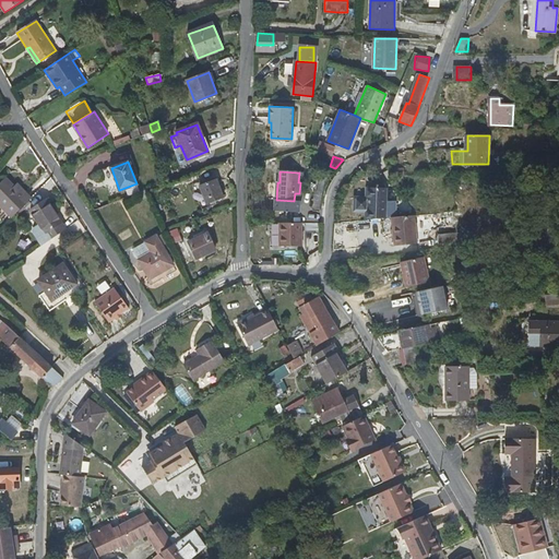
[(0,206),(11,218),(31,198),(22,189),(20,192),(14,187),(6,178),(0,183),(0,206)]
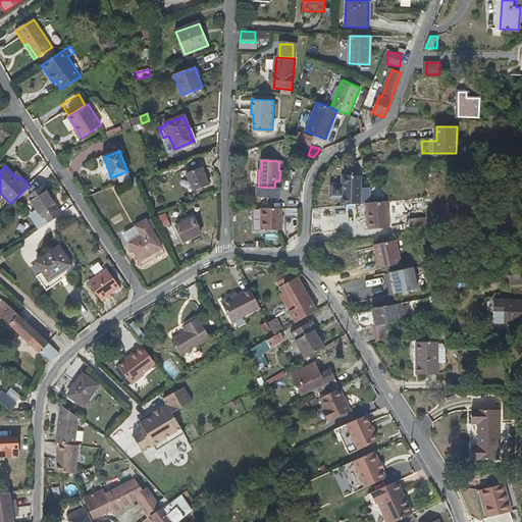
[(208,184),(202,167),(187,173),(194,190),(208,184)]
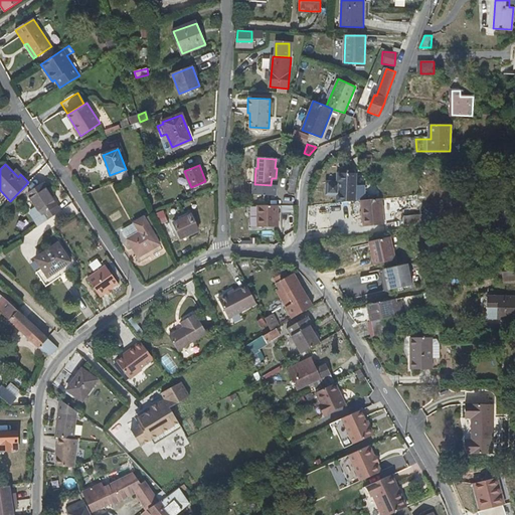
[(295,192),(300,169),(292,168),(288,191),(295,192)]
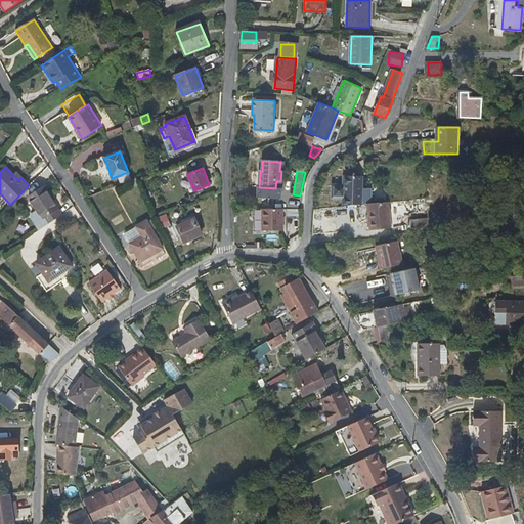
[(344,197),(344,206),(366,204),(373,203),(373,189),(361,189),(362,176),(344,176),(344,185),(334,185),(334,197),(344,197)]
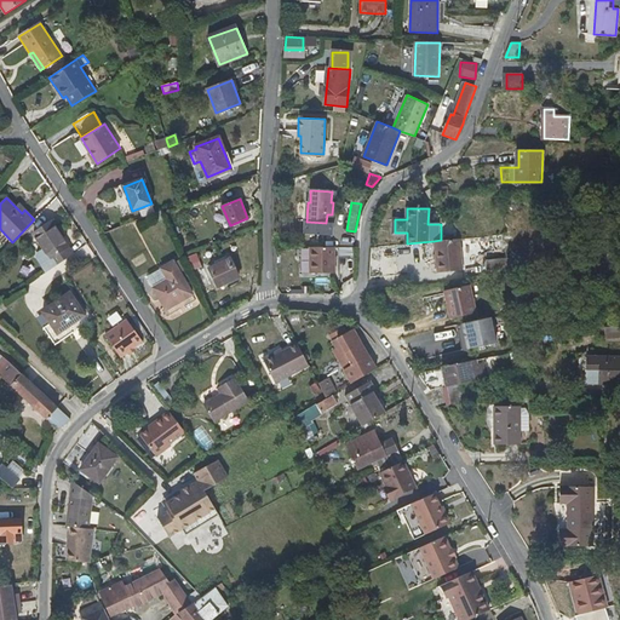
[(55,267),(73,254),(63,239),(57,229),(51,220),(33,233),(42,248),(36,253),(36,258),(46,273),(55,267)]
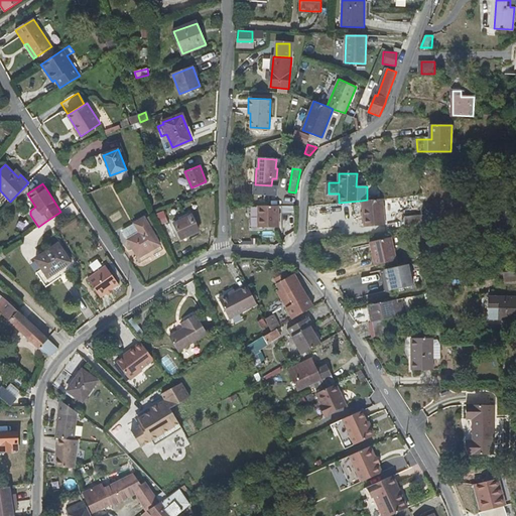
[(47,190),(52,199),(55,196),(50,188),(47,190)]
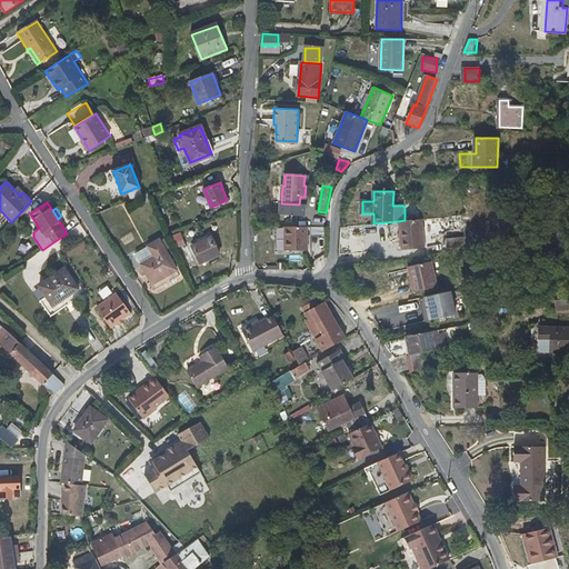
[(426,248),(422,219),(405,220),(398,221),(401,250),(426,248)]
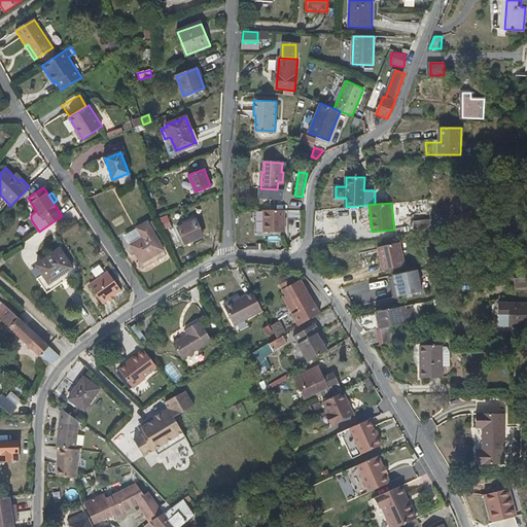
[(284,232),(285,209),(264,209),(262,231),(284,232)]
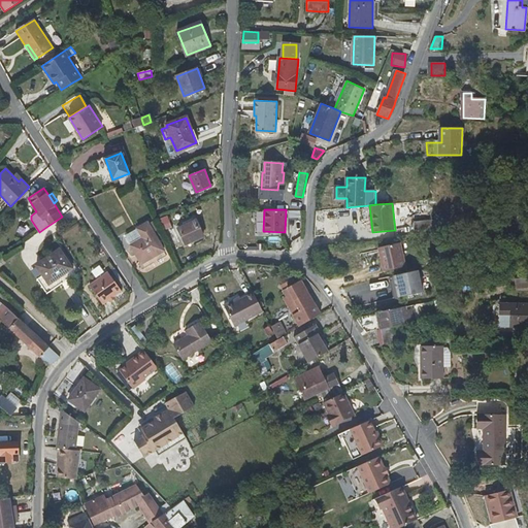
[(167,216),(158,219),(163,229),(171,226),(167,216)]
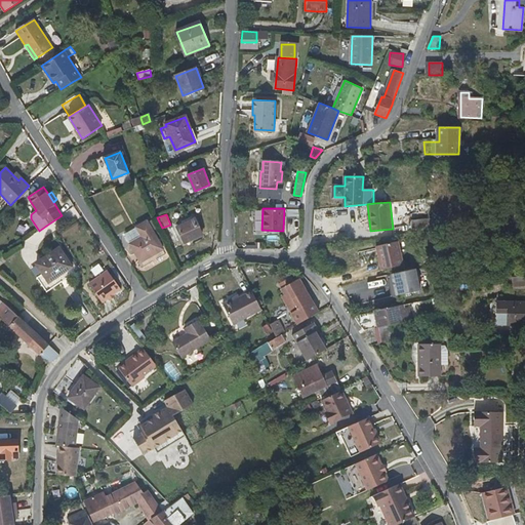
[(202,234),(195,219),(177,228),(185,242),(202,234)]
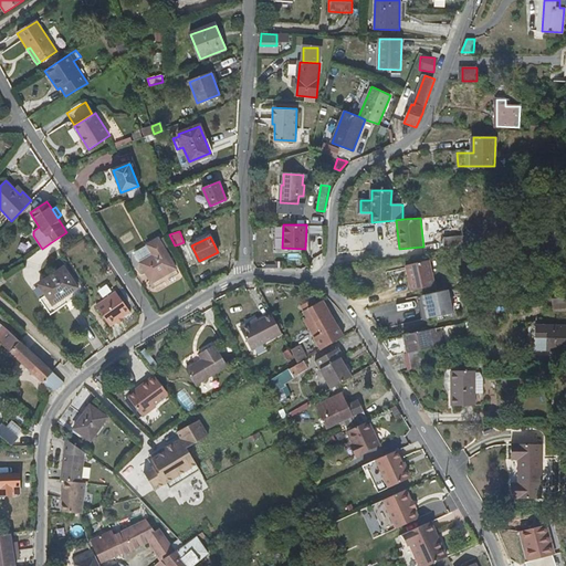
[(477,248),(478,239),(468,238),(467,247),(477,248)]
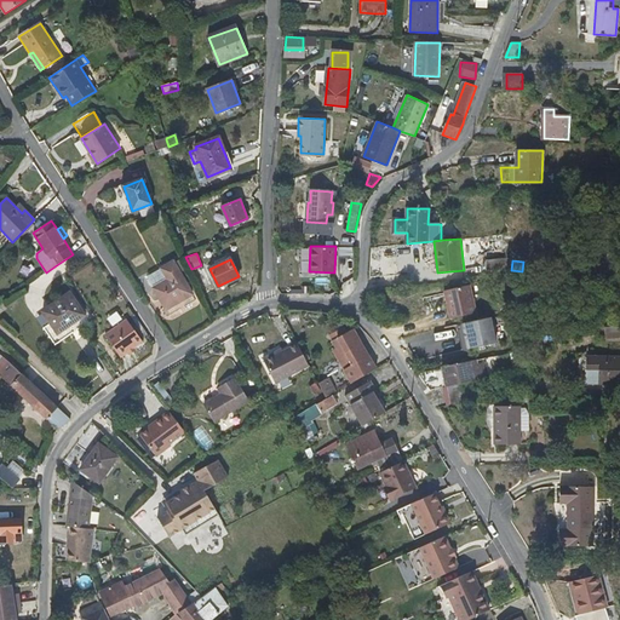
[(173,263),(161,270),(166,279),(153,286),(166,309),(191,294),(173,263)]
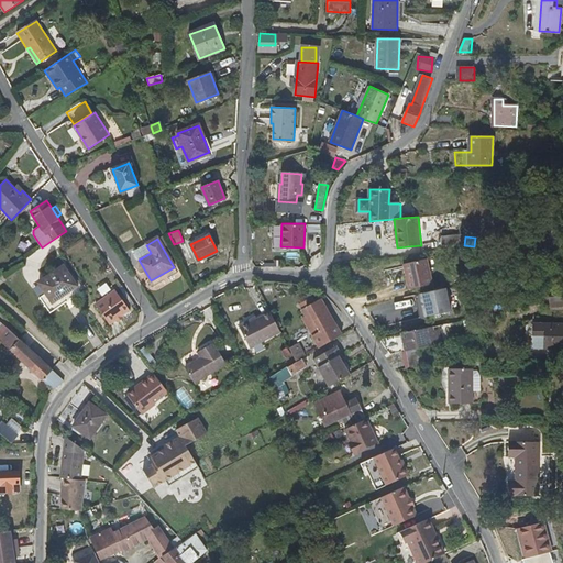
[(151,253),(146,245),(134,252),(139,260),(151,253)]
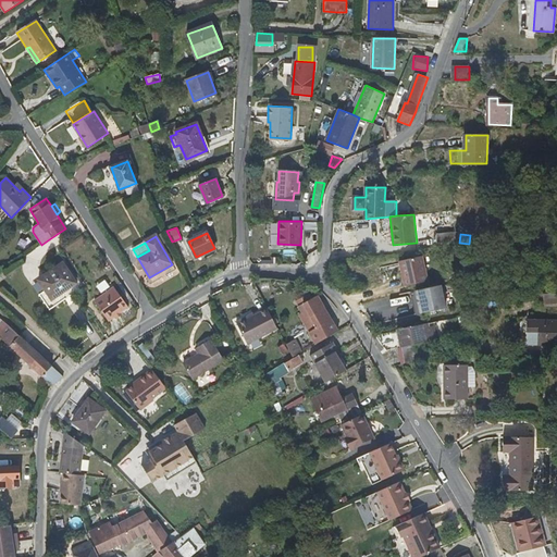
[(428,283),(423,257),(399,261),(405,288),(428,283)]
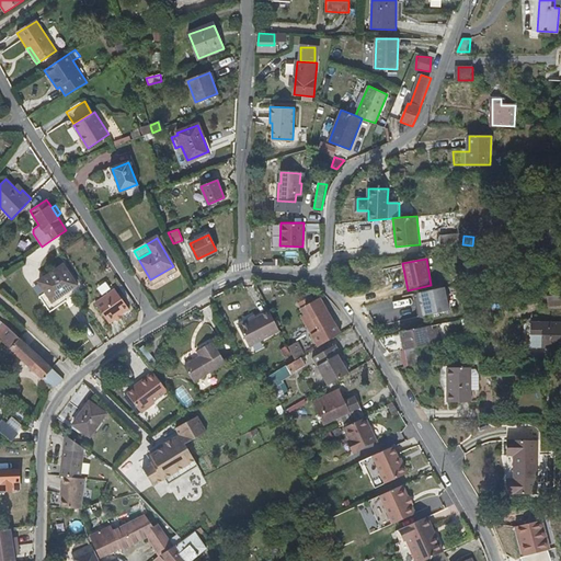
[(76,285),(63,266),(39,282),(53,300),(76,285)]
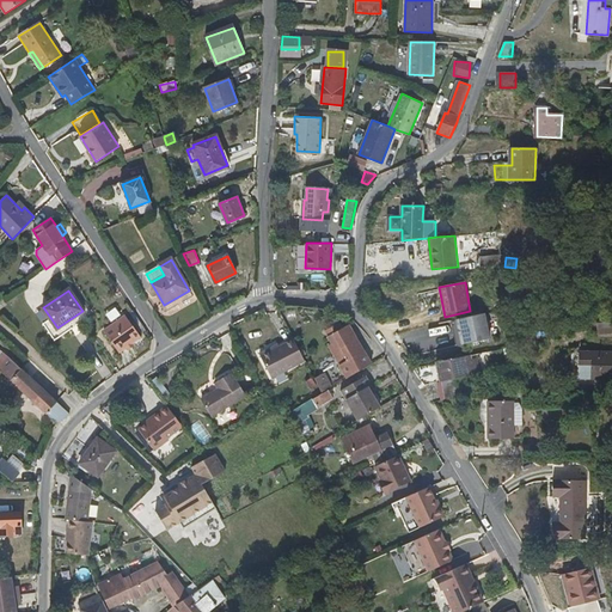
[(127,348),(133,343),(141,337),(126,316),(103,330),(120,353),(127,348)]
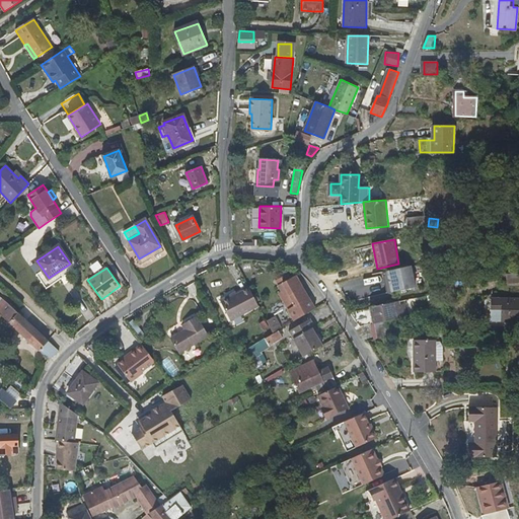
[(410,268),(385,274),(391,294),(415,288),(410,268)]
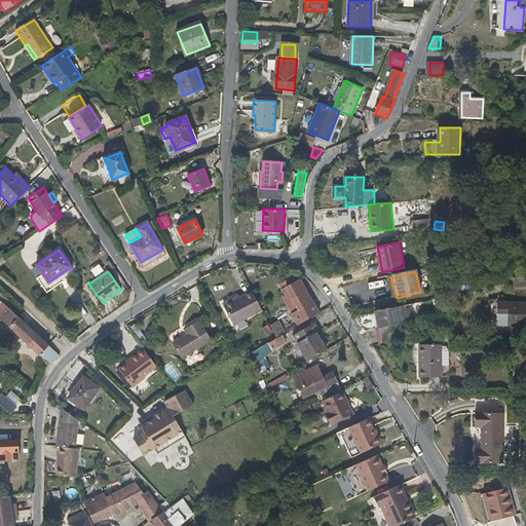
[(525,276),(515,277),(515,286),(525,285),(525,276)]
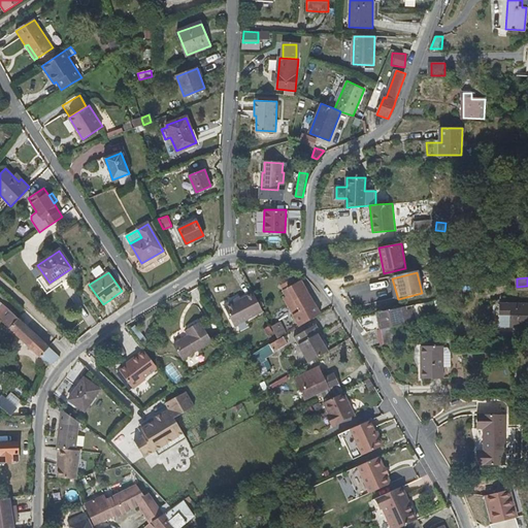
[(299,326),(321,314),(302,283),(296,287),(293,283),(291,279),(279,286),(286,296),(283,298),(299,326)]
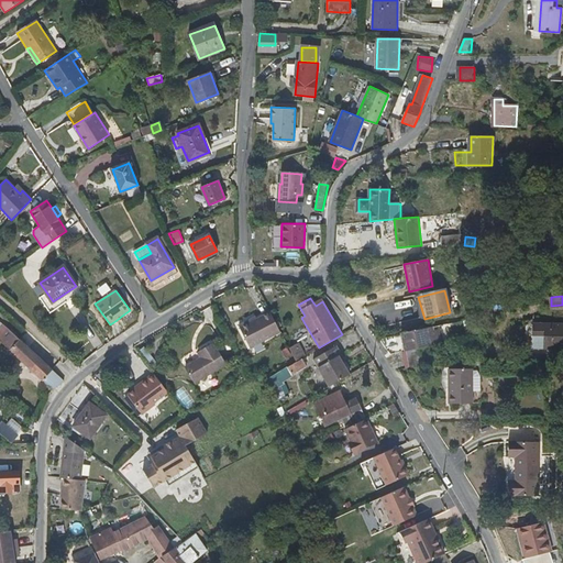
[(397,304),(398,310),(415,307),(414,300),(397,304)]
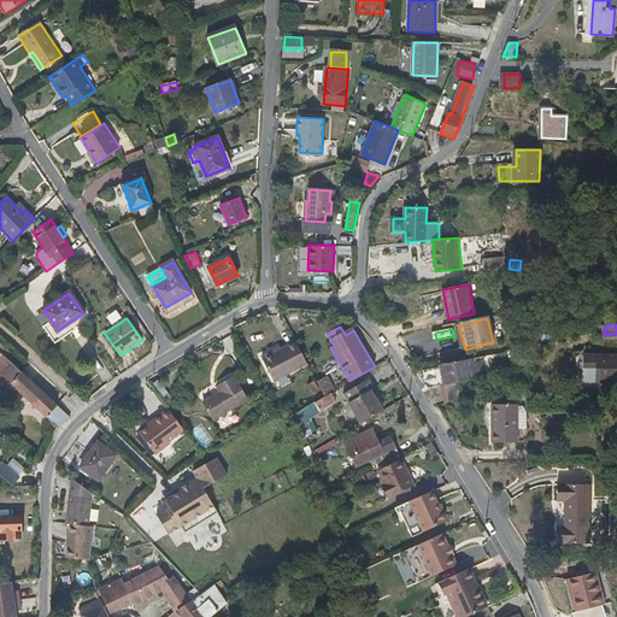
[(307,364),(295,342),(281,350),(276,352),(274,350),(262,357),(275,381),(307,364)]
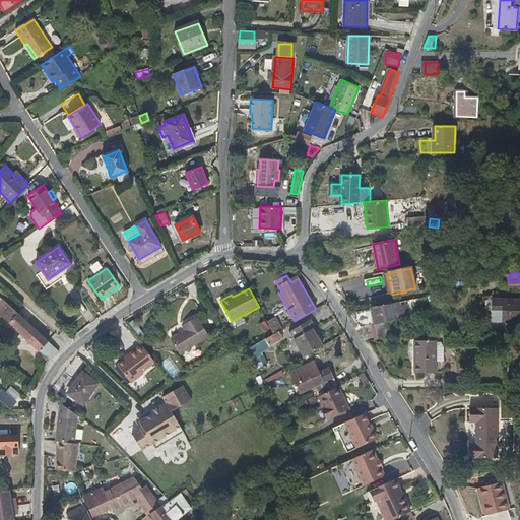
[(0,314),(49,360),(58,350),(57,349),(46,339),(0,297),(0,314)]
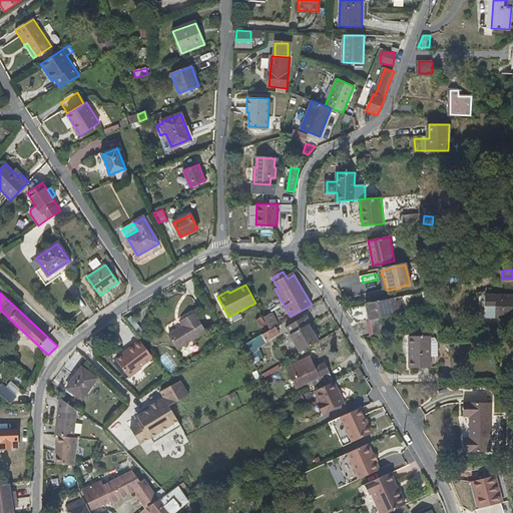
[(512,297),(487,297),(486,318),(512,318),(512,297)]
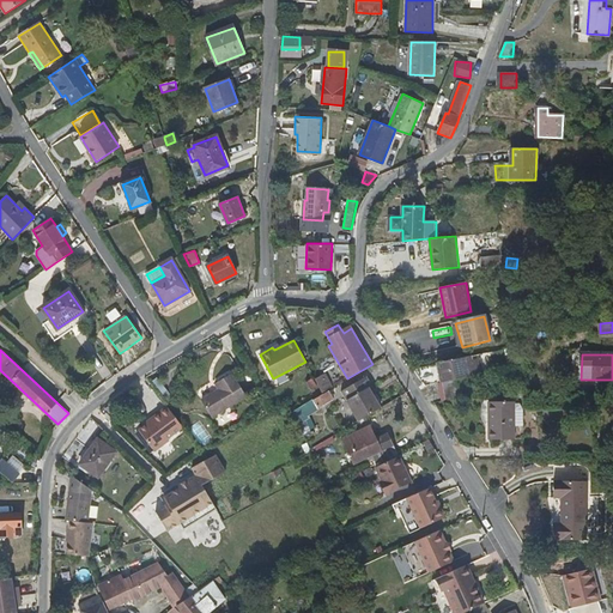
[(466,357),(438,363),(442,382),(462,378),(469,377),(466,357)]
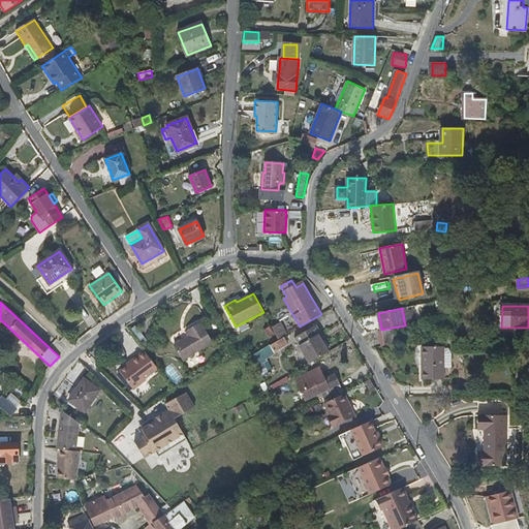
[(316,319),(321,330),(336,321),(330,312),(316,319)]
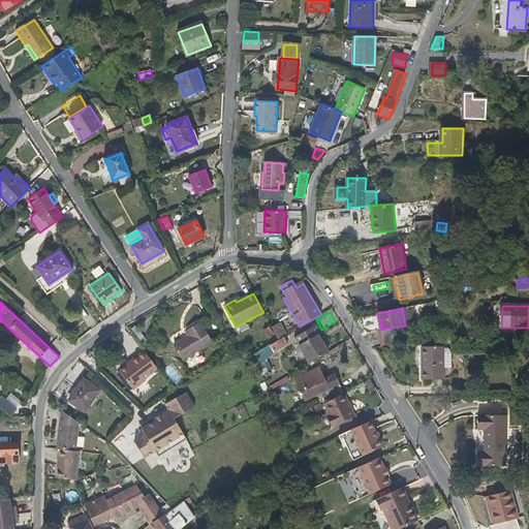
[(200,322),(186,331),(189,336),(175,346),(183,360),(211,342),(200,322)]
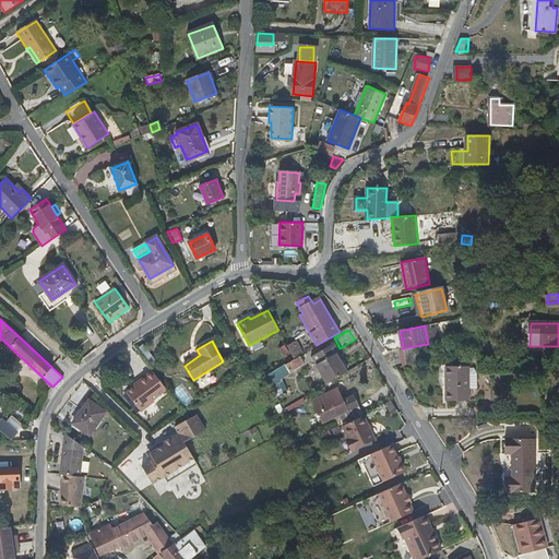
[(312,360),(325,384),(346,373),(340,361),(335,354),(339,352),(333,344),(310,357),(312,360)]
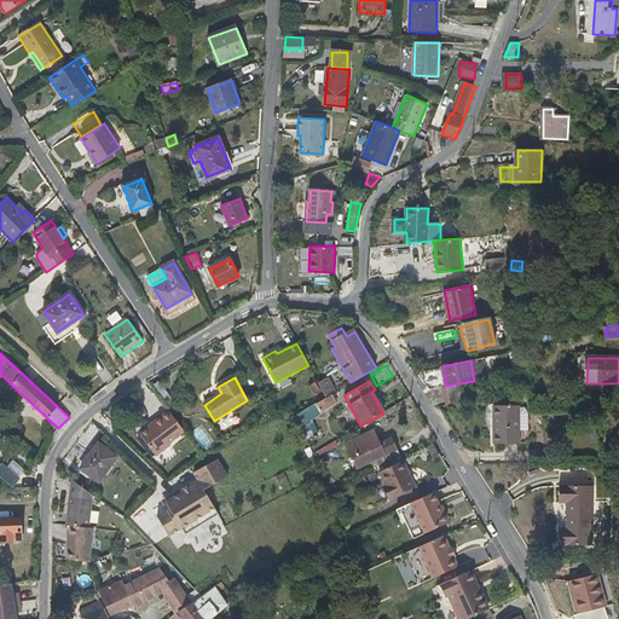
[(314,393),(322,389),(317,382),(311,386),(314,393)]
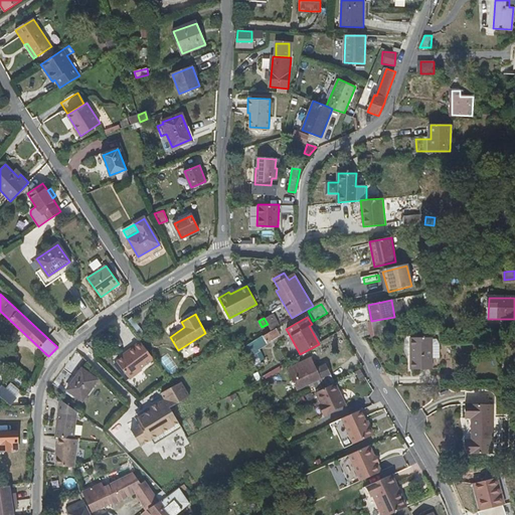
[(273,329),(283,324),(279,318),(270,324),(273,329)]
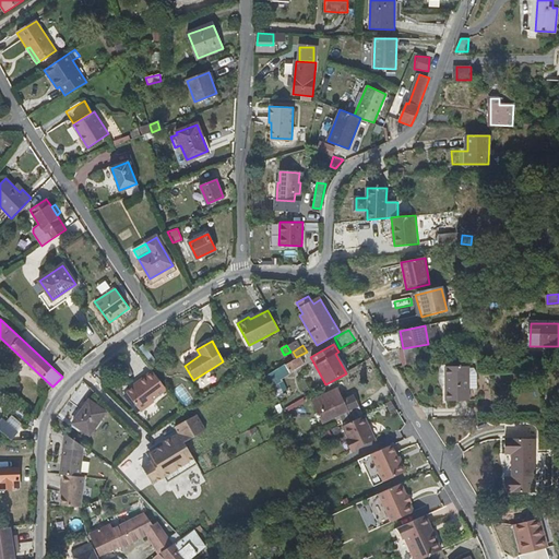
[(421,345),(403,348),(406,365),(426,361),(421,345)]
